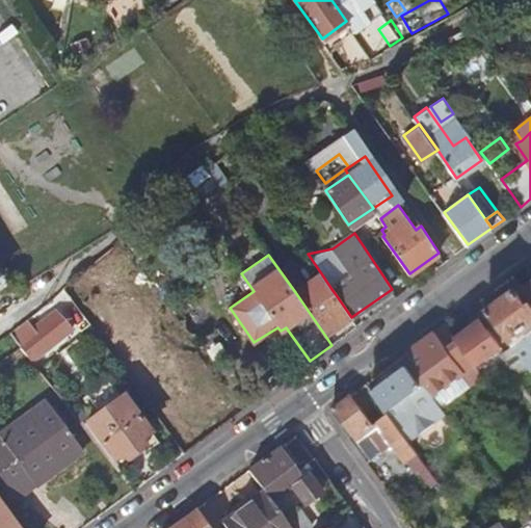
[(295,292),(325,336),(347,320),(329,296),(335,293),(332,289),(321,273),(295,292)]
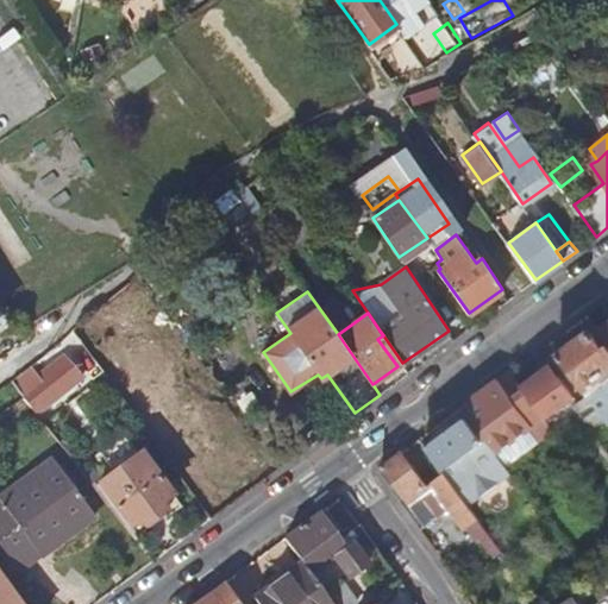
[(607,338),(601,341),(595,332),(562,354),(588,394),(600,409),(602,413),(607,408),(607,382),(603,376),(607,372),(607,338)]
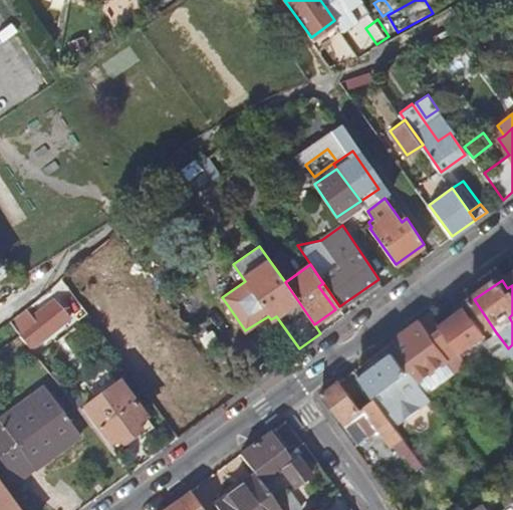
[(57,302),(20,332),(31,346),(58,325),(69,315),(57,302)]
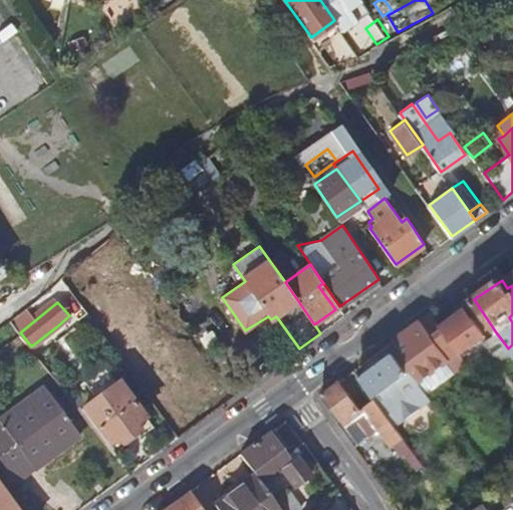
[(462,350),(443,324),(434,311),(393,341),(399,349),(412,367),(422,380),(462,350)]
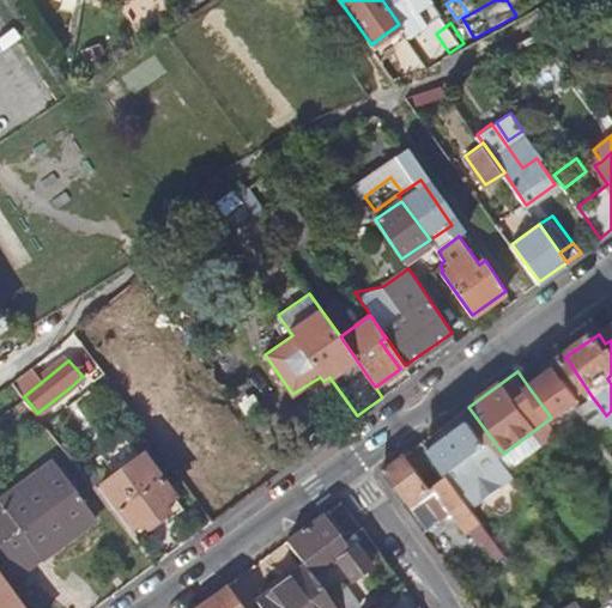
[(579,401),(563,378),(553,384),(546,375),(528,387),(551,418),(579,401)]
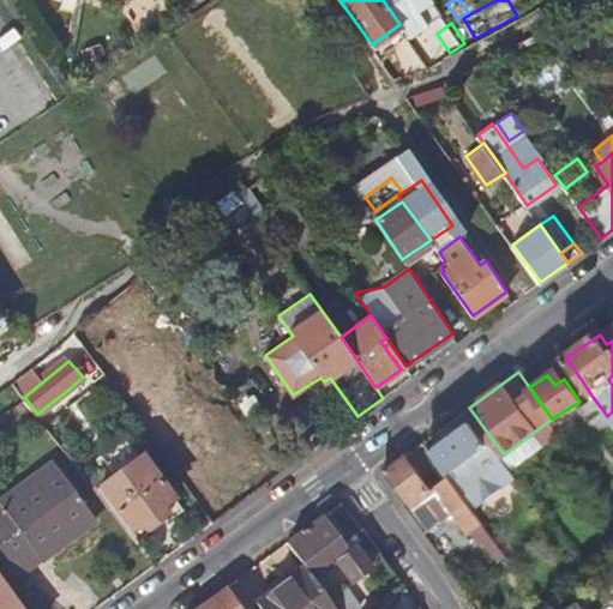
[(590,422),(605,412),(593,397),(580,405),(590,422)]
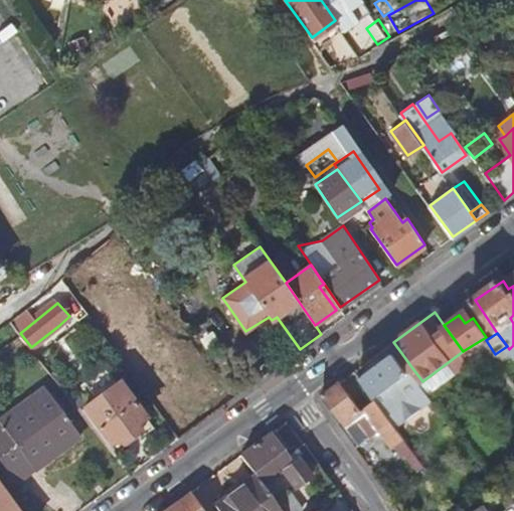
[(409,370),(397,352),(399,350),(393,342),(372,357),(378,365),(363,377),(376,394),(398,424),(435,398),(427,388),(422,381),(412,368),(409,370)]
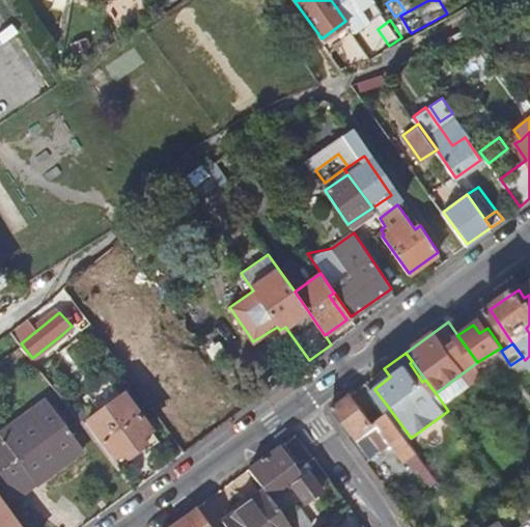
[(477,362),(436,393),(441,400),(482,369),(477,362)]
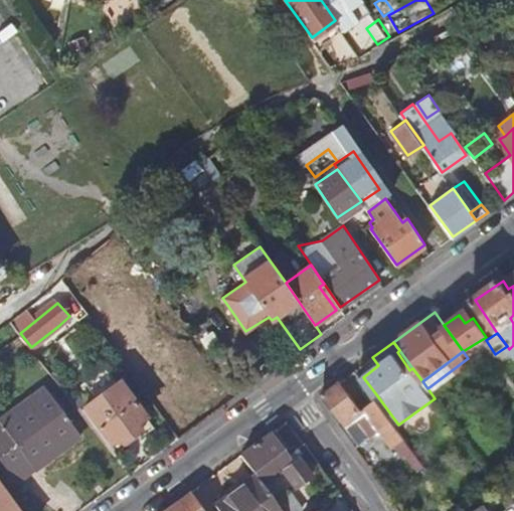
[(107,389),(83,406),(111,442),(120,435),(124,441),(140,429),(136,422),(146,415),(120,380),(107,389)]
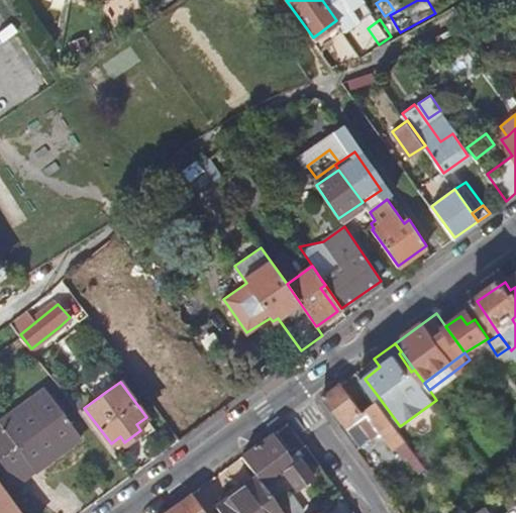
[(400,426),(378,396),(360,408),(341,383),(325,395),(332,404),(363,444),(373,436),(383,429),(389,437),(395,446),(398,443),(407,455),(411,453),(417,449),(400,426)]
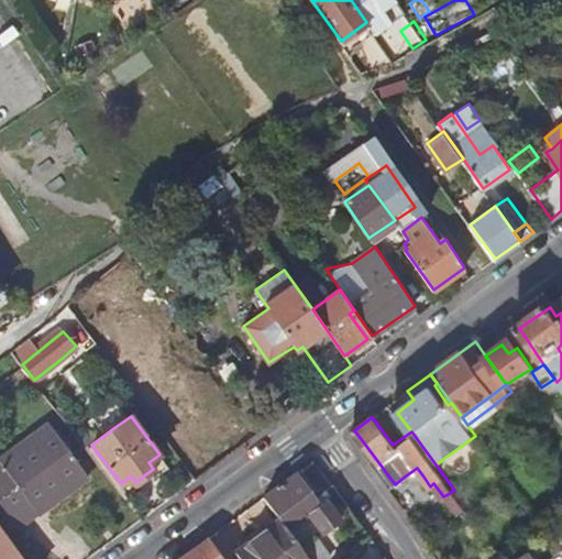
[(0,458),(0,499),(17,522),(20,518),(26,514),(35,508),(41,504),(64,486),(67,491),(89,474),(54,426),(4,462),(1,458),(0,458)]
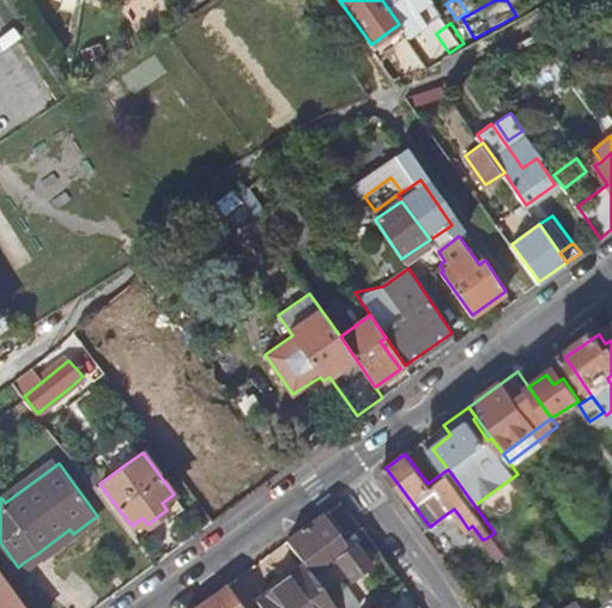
[(362,528),(341,500),(327,510),(344,534),(350,530),(353,535),(362,528)]
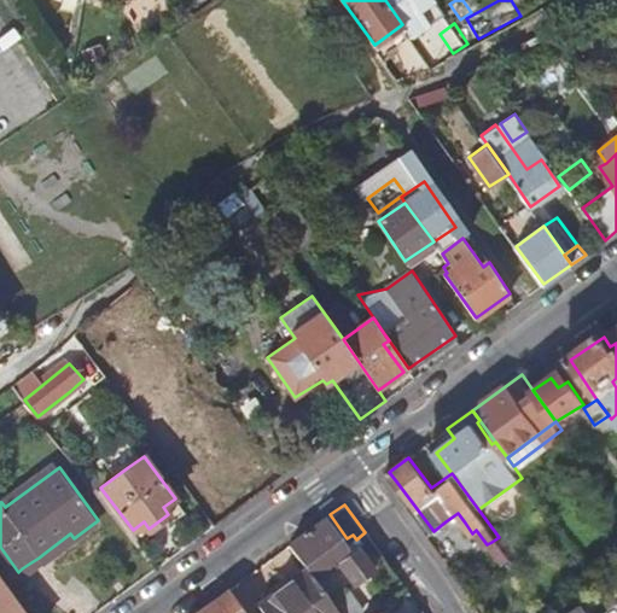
[(465,523),(458,513),(446,521),(449,527),(461,526),(465,523)]
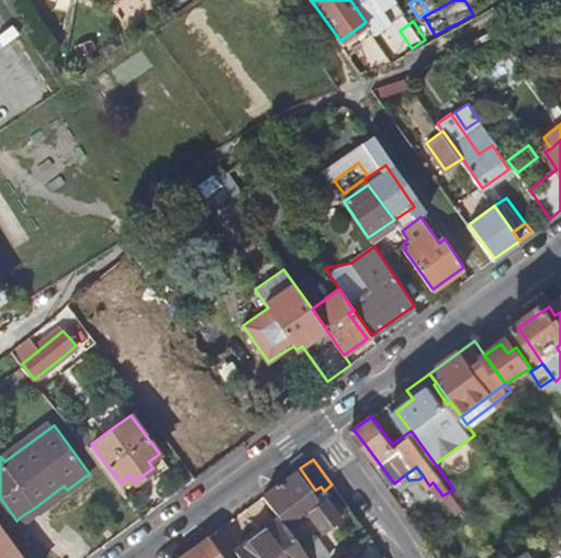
[(338,519),(320,493),(314,498),(295,471),(264,495),(279,517),(287,527),(309,511),(322,529),(338,519)]
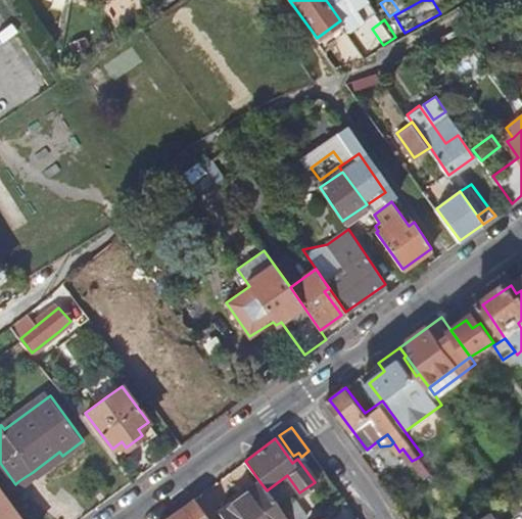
[(434,471),(422,455),(416,459),(428,475),(434,471)]
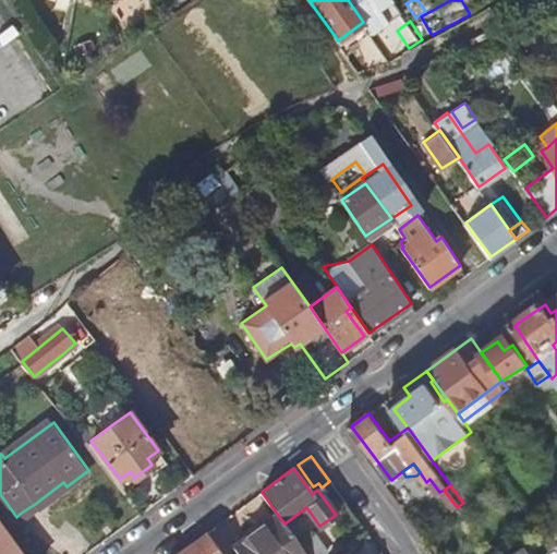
[(306,553),(301,545),(285,524),(277,514),(250,533),(232,545),(239,553),(306,553)]
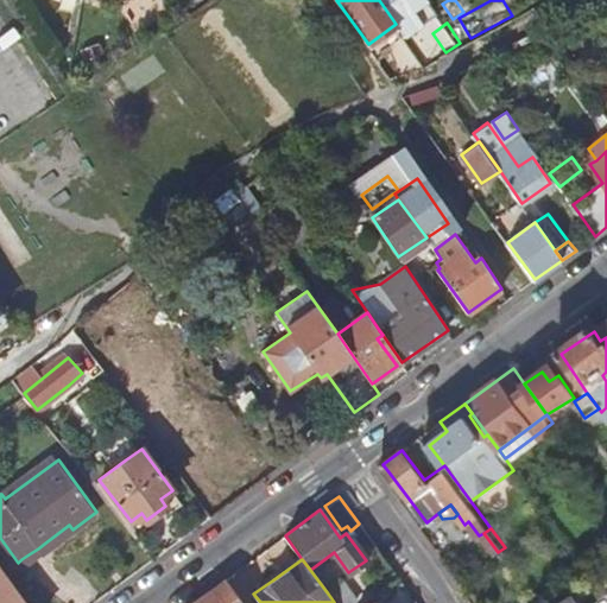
[(0,602),(27,602),(0,563),(0,602)]
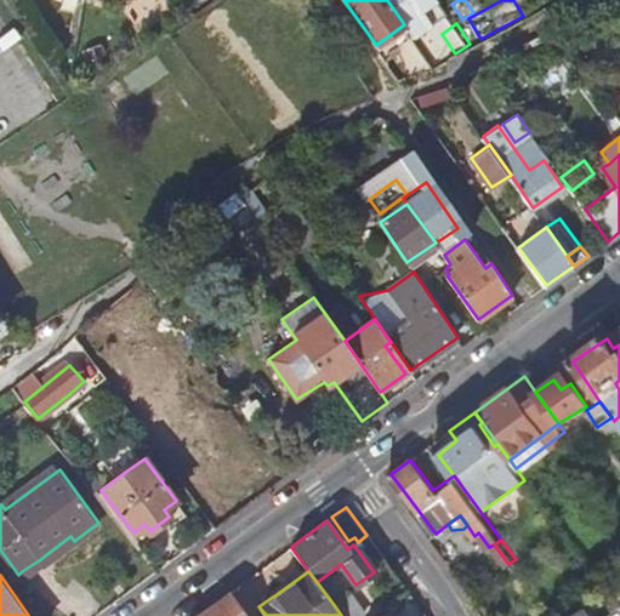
[(245,615),(229,592),(194,615),(245,615)]
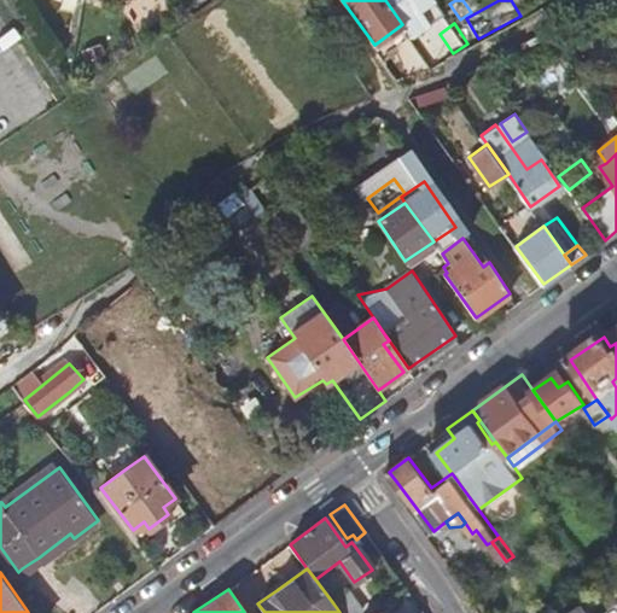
[(362,612),(366,611),(354,595),(344,601),(342,597),(333,603),(339,612),(362,612)]
